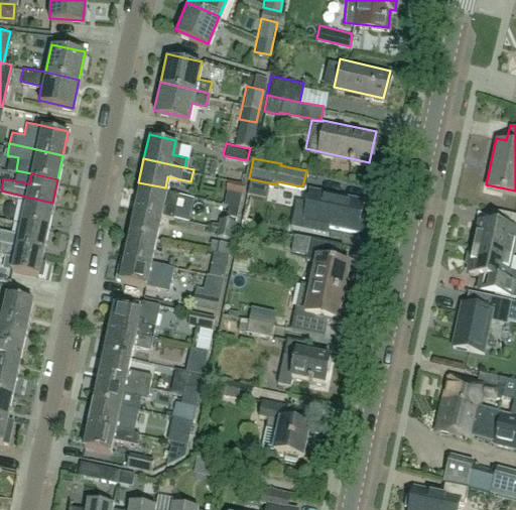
[(240,190),(242,181),(228,178),(226,187),(240,190)]
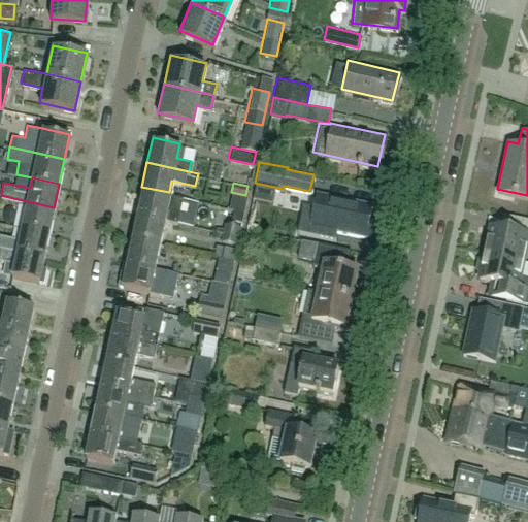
[(169,192),(141,187),(136,210),(163,217),(175,219),(180,194),(169,192)]
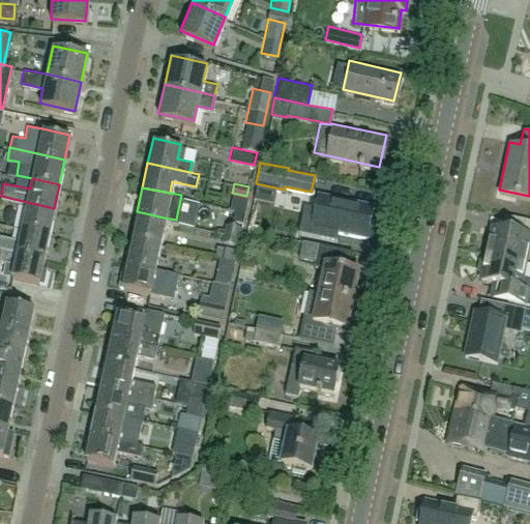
[(335,238),(337,230),(366,236),(371,237),(375,220),(370,219),(373,203),(317,191),(314,205),(303,202),(297,229),(335,238)]
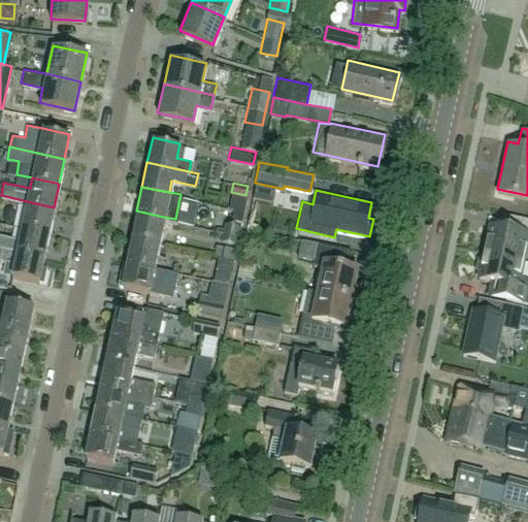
[(27,201),(22,226),(48,231),(54,207),(27,201)]
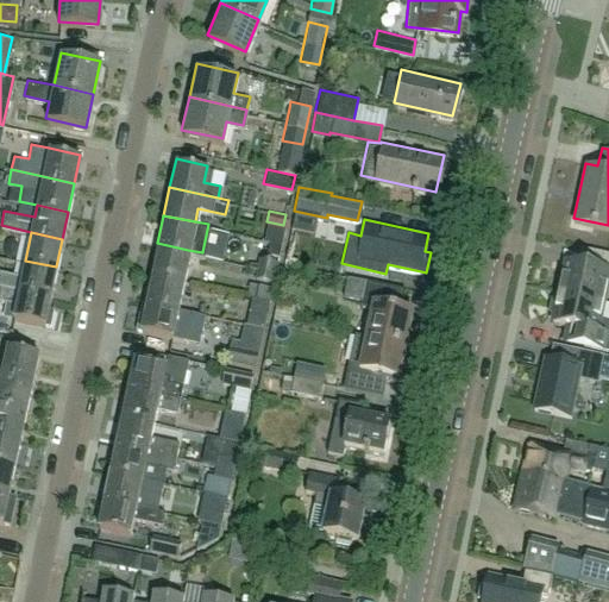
[(157,243),(151,271),(182,278),(188,250),(157,243)]
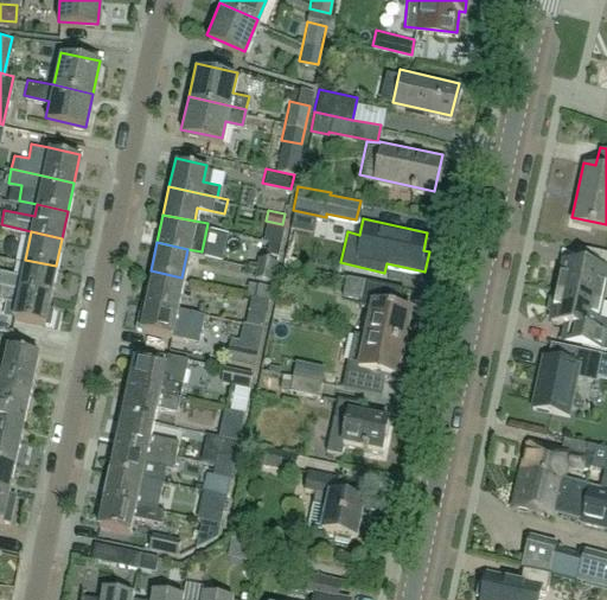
[(556,287),(601,298),(605,280),(606,280),(606,249),(600,248),(596,265),(562,257),(556,287)]
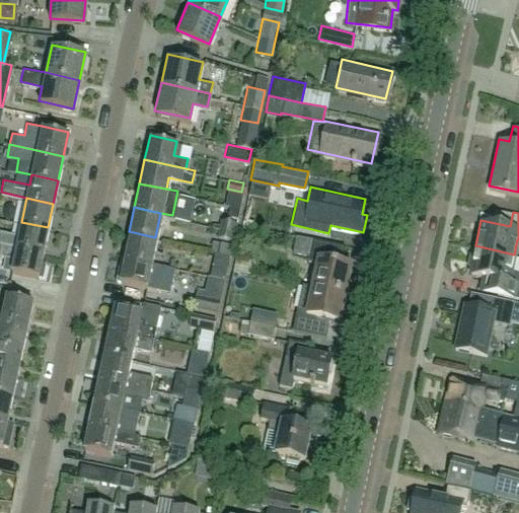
[(236,221),(220,218),(219,223),(208,220),(207,223),(234,229),(236,221)]
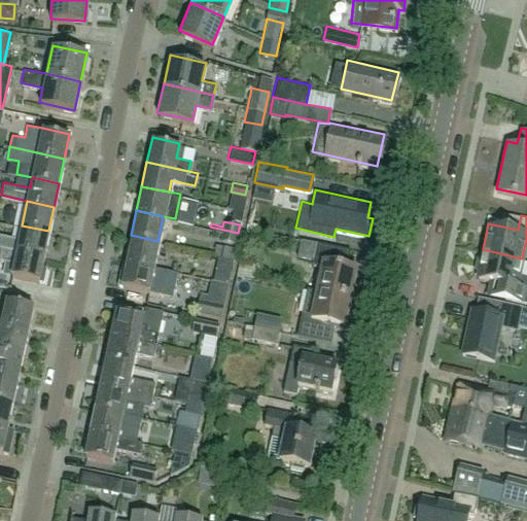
[(22,226),(19,237),(0,233),(0,245),(16,249),(43,255),(48,231),(22,226)]
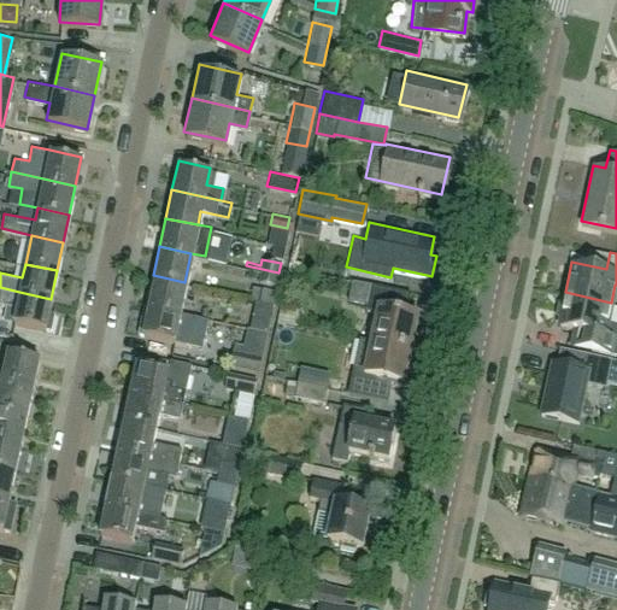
[(315,282),(317,274),(295,269),(294,269),(291,268),(291,265),(288,264),(287,269),(288,270),(287,276),(315,282)]
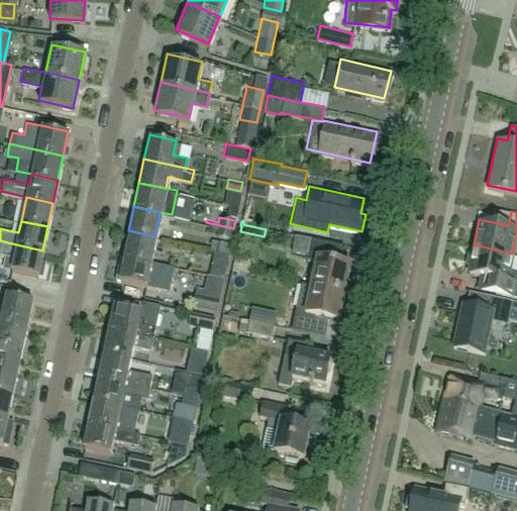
[(233,228),(206,222),(206,223),(201,222),(199,228),(216,231),(215,234),(231,238),(233,228)]
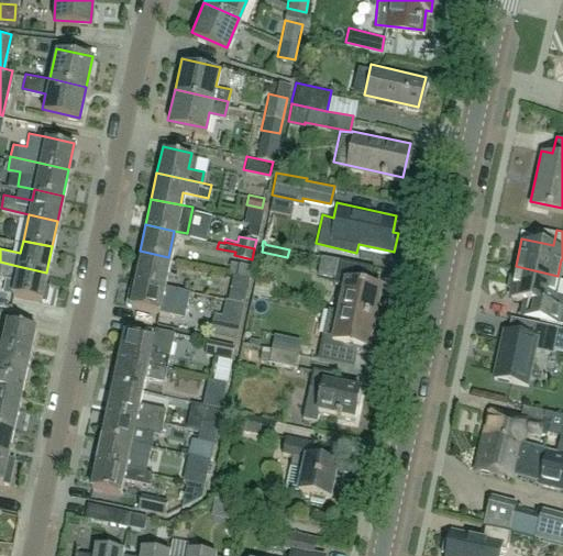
[(168,257),(140,251),(134,277),(163,282),(168,257)]
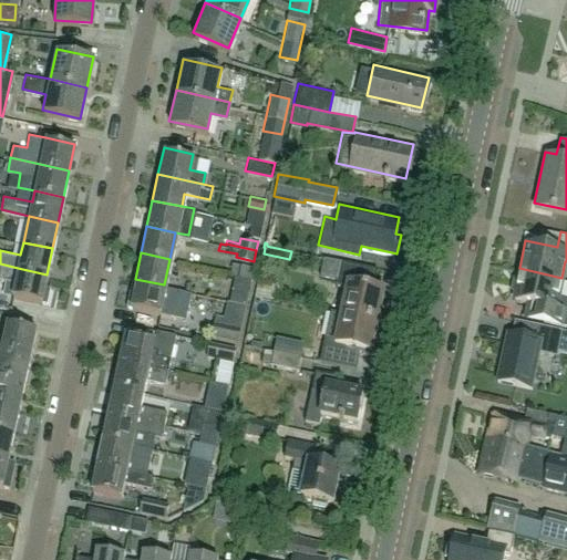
[(323,253),(319,273),(336,277),(334,282),(346,284),(340,310),(378,319),(381,301),(387,302),(389,289),(384,288),(371,284),(375,266),(340,258),(323,253)]
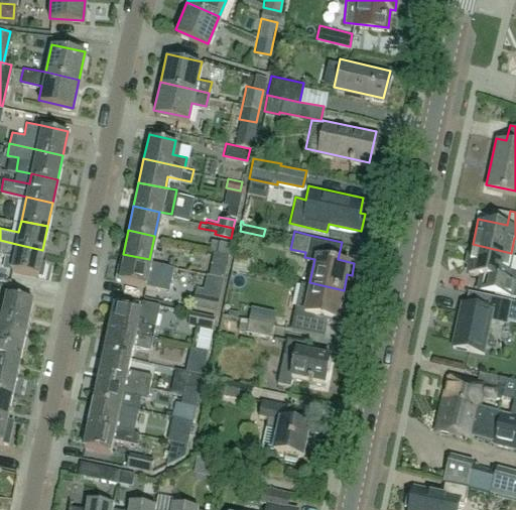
[(226,252),(228,241),(205,236),(202,246),(226,252)]
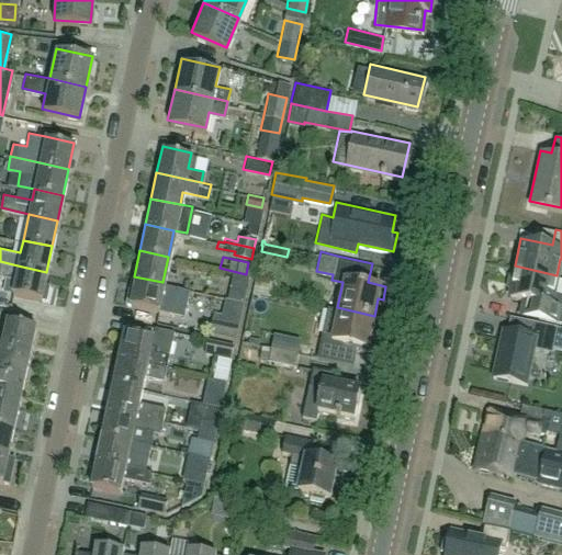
[(18,265),(0,261),(0,273),(15,276),(12,291),(41,297),(46,272),(18,265)]
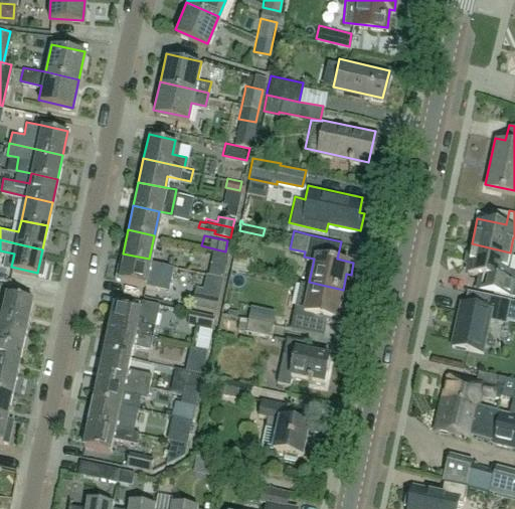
[(465,249),(463,260),(468,264),(466,270),(482,273),(479,287),(492,290),(514,294),(514,268),(506,267),(510,252),(472,243),(471,247),(465,249)]
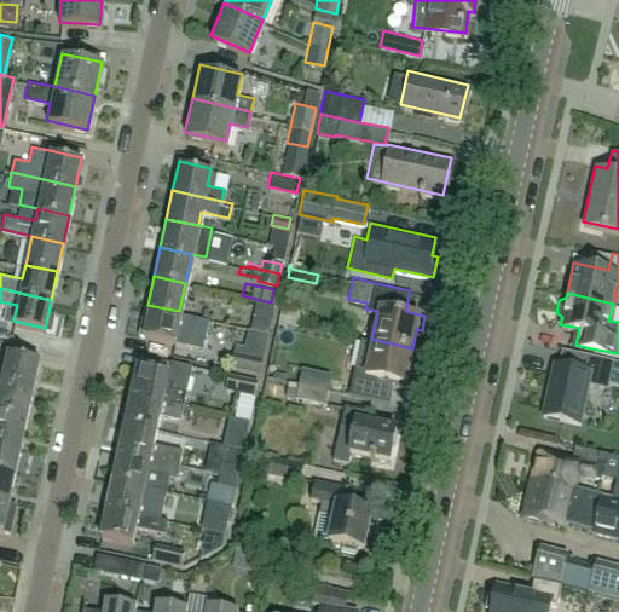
[(179,311),(148,305),(142,332),(173,339),(177,324),(206,332),(208,318),(179,311)]
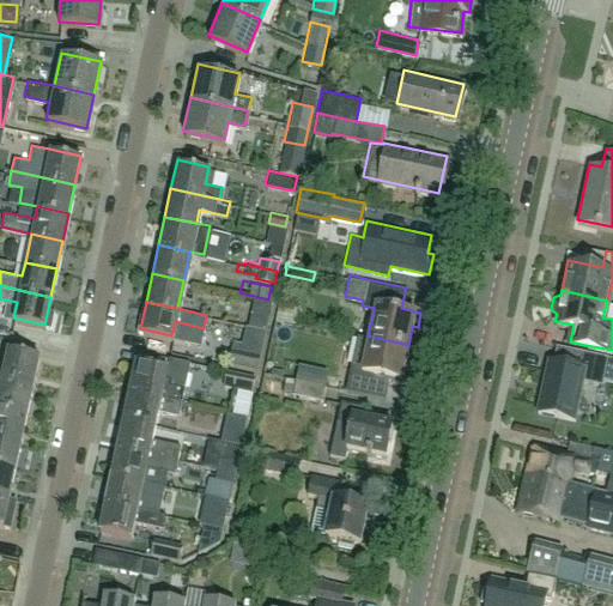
[(263,328),(266,316),(249,313),(247,323),(263,328)]
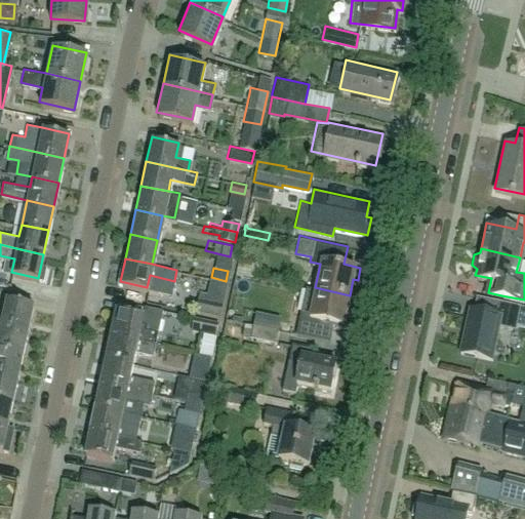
[(299,308),(294,330),(327,337),(331,320),(344,322),(350,295),(315,287),(305,285),(299,308)]
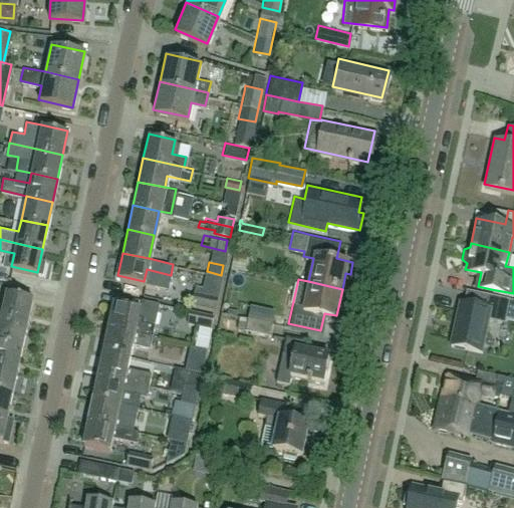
[(193,290),(190,302),(190,303),(214,308),(217,295),(210,294),(211,289),(197,286),(196,291),(193,290)]
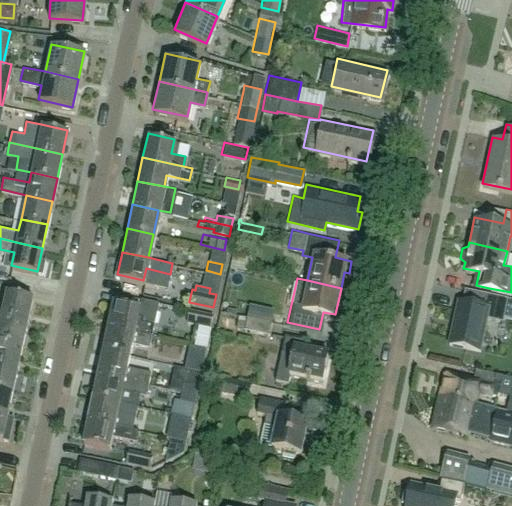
[(471,288),(469,301),(457,298),(448,341),(479,348),(486,316),(498,318),(503,295),(471,288)]
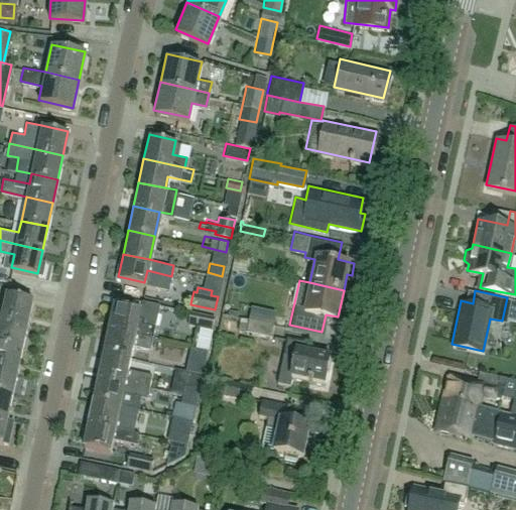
[(0,316),(27,323),(32,298),(5,292),(3,304),(0,303),(0,316)]
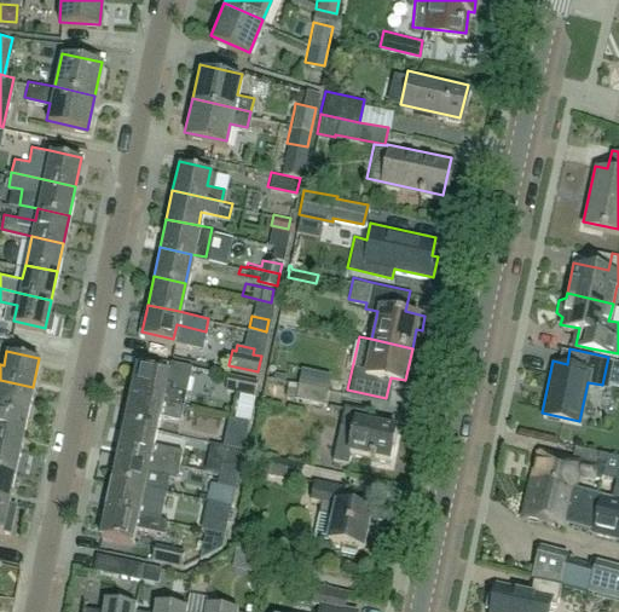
[(136,362),(128,392),(180,403),(184,388),(189,363),(169,358),(168,369),(136,362)]
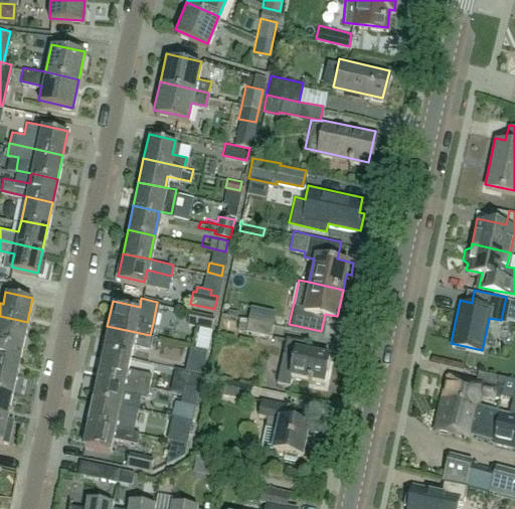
[(213,314),(189,309),(186,321),(210,326),(213,314)]
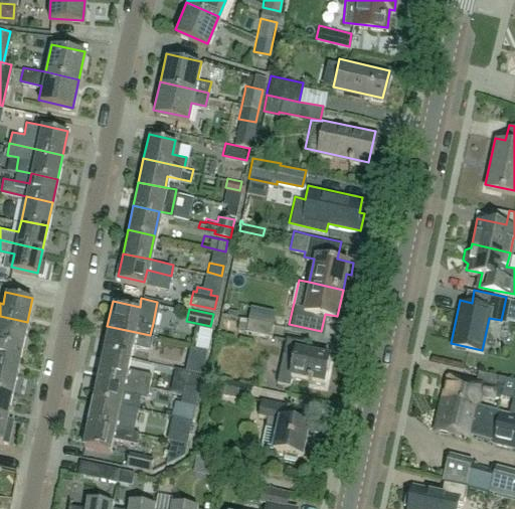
[(0,316),(0,340),(22,345),(27,322),(0,316)]
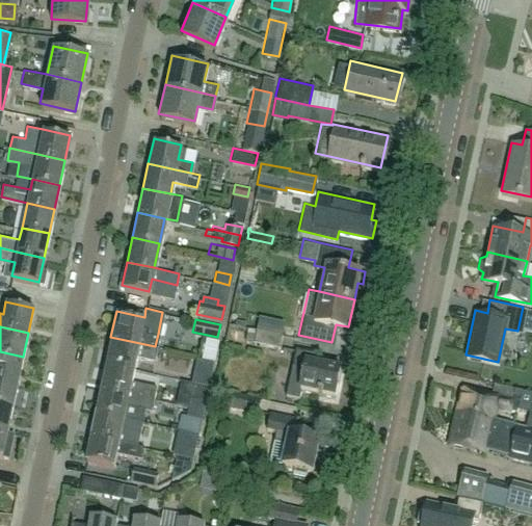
[(256,326),(253,340),(278,346),(282,332),(256,326)]
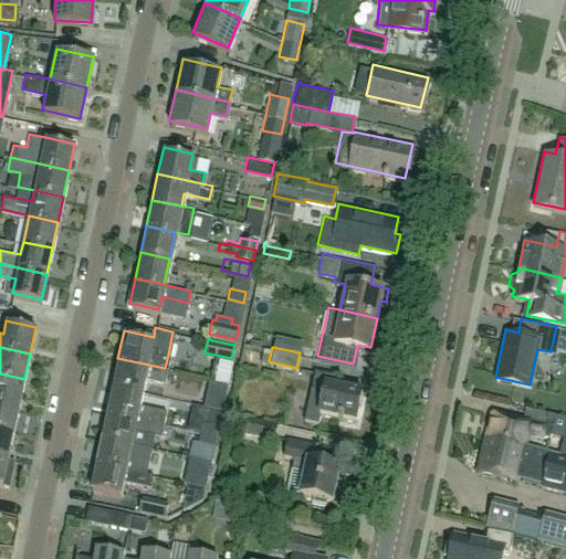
[(165,368),(117,358),(112,383),(140,389),(144,376),(163,380),(165,368)]
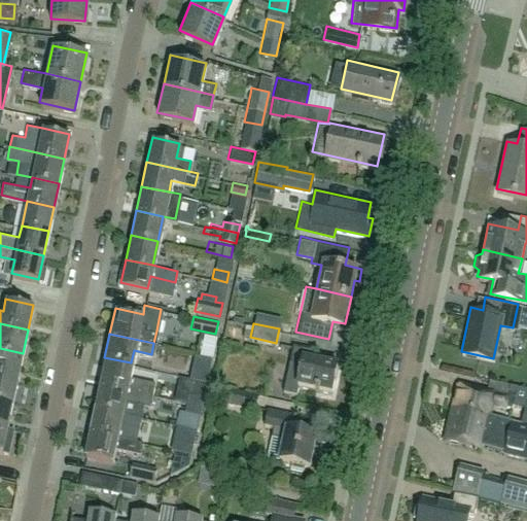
[(292,343),(288,359),(282,390),(295,392),(297,383),(330,390),(336,362),(312,357),(314,348),(292,343)]
